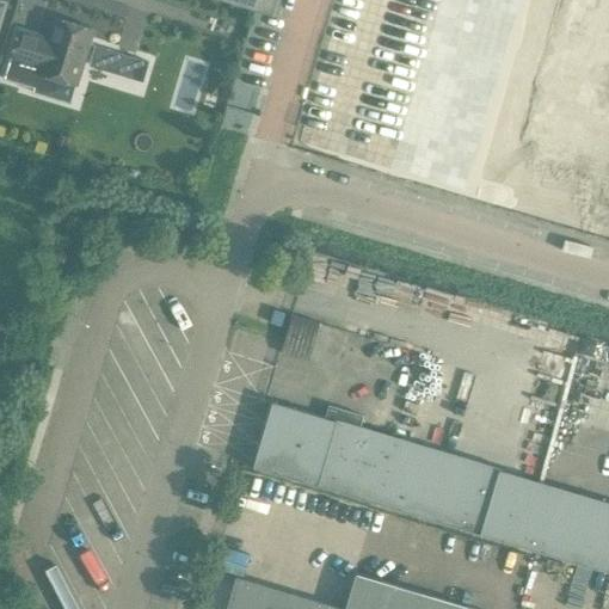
[(244,0),(241,8),(258,13),(262,0),(244,0)]
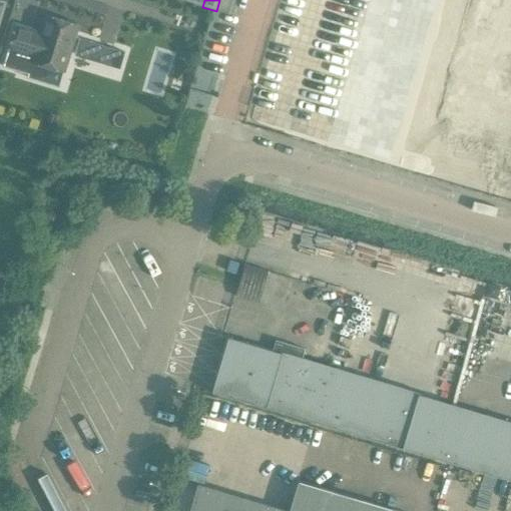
[(219,0),(216,11),(229,15),(233,0),(219,0)]
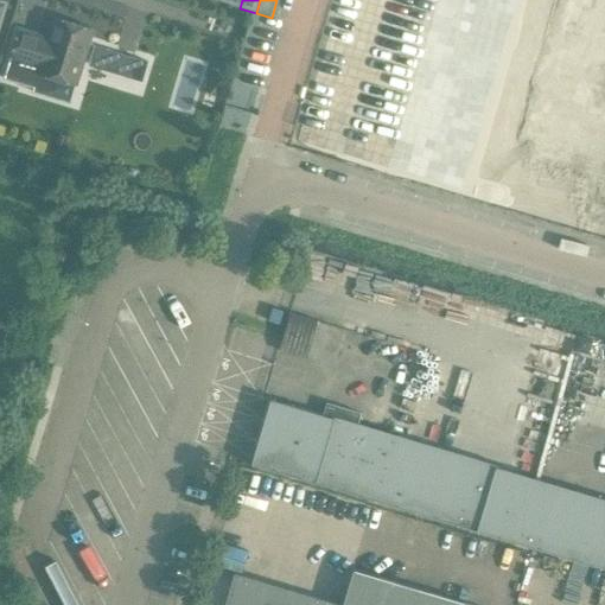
[(77,87),(95,32),(55,20),(48,42),(40,39),(42,37),(20,31),(12,59),(39,69),(38,75),(77,87)]
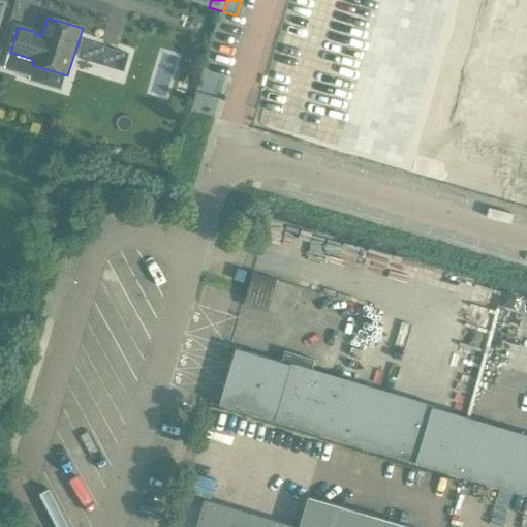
[(119,53),(114,70),(125,73),(130,56),(119,53)]
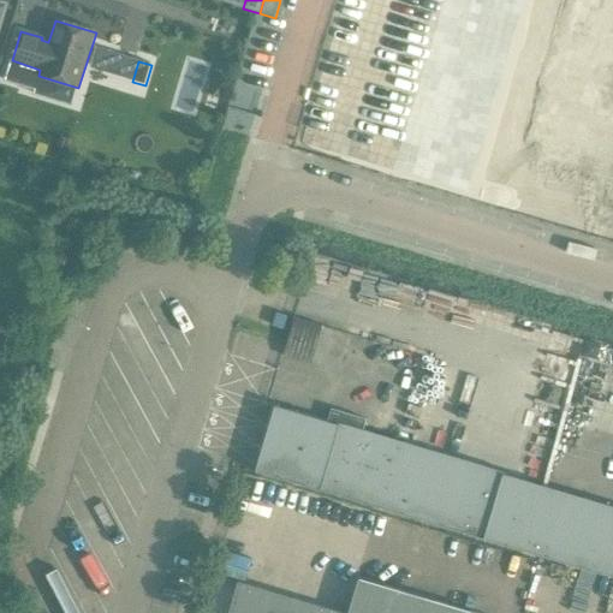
[(322,325),(329,303),(305,296),(299,317),(322,325)]
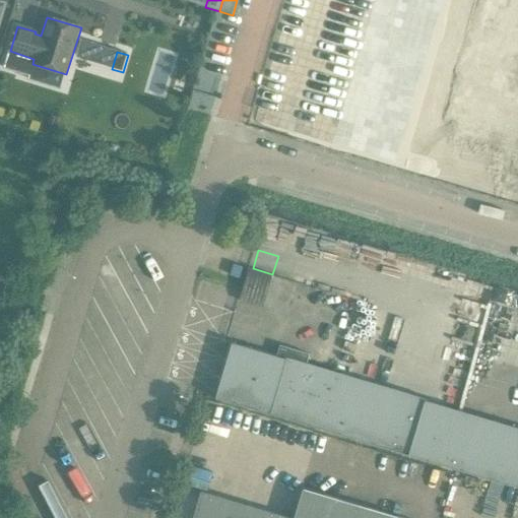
[(517,427),(305,365),(308,354),(282,347),(279,358),(231,342),(214,397),(517,487),(517,427)]
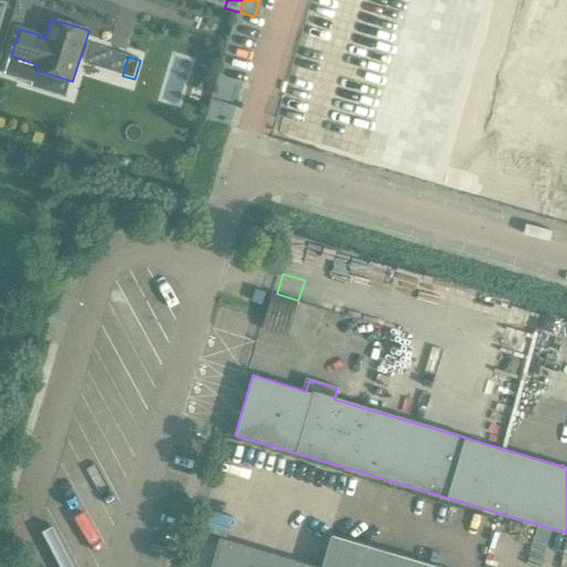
[(439,566),(329,534),(319,566),(316,566),(221,538),(212,566),(439,566)]
